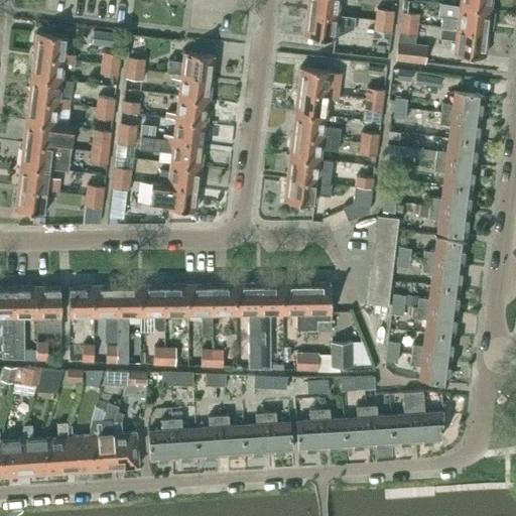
[(308,0),(307,11),(338,15),(340,0),(308,0)]
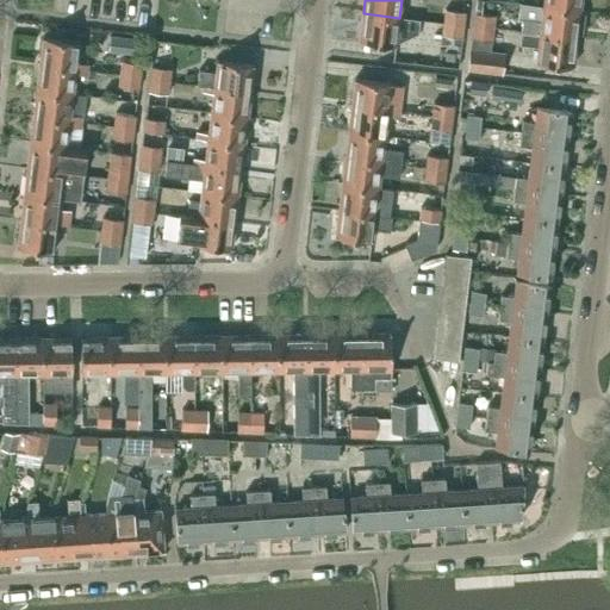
[(474,13),(473,26),(495,29),(496,16),(480,14),(483,0),(481,0),(477,0),(475,13),(474,13)]
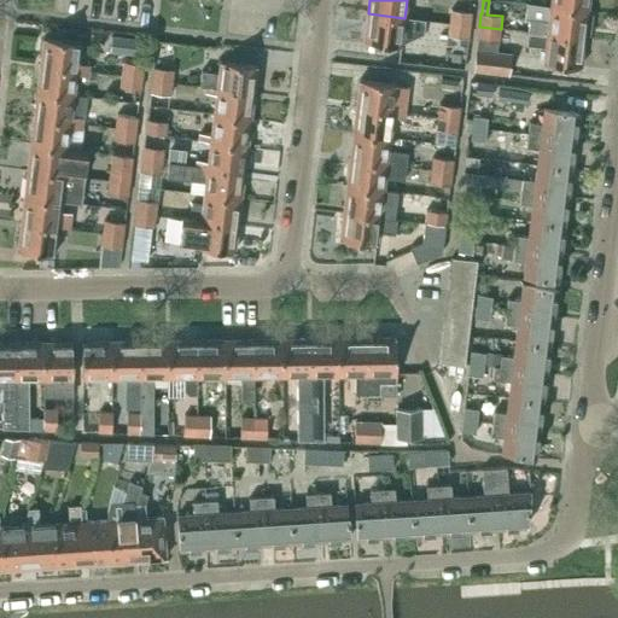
[(551,0),(551,6),(588,10),(589,0),(551,0)]
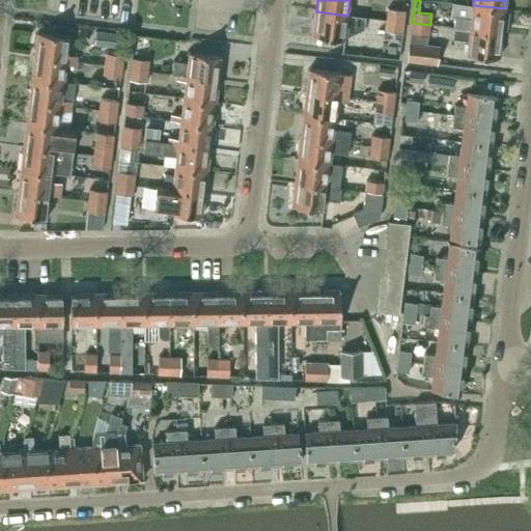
[(455,18),(454,27),(502,33),(505,8),(473,5),(452,3),(450,17),(455,18)]
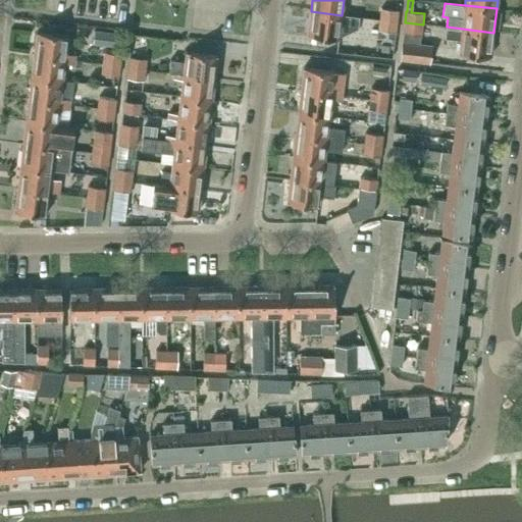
[(380,8),(379,19),(398,21),(399,10),(380,8)]
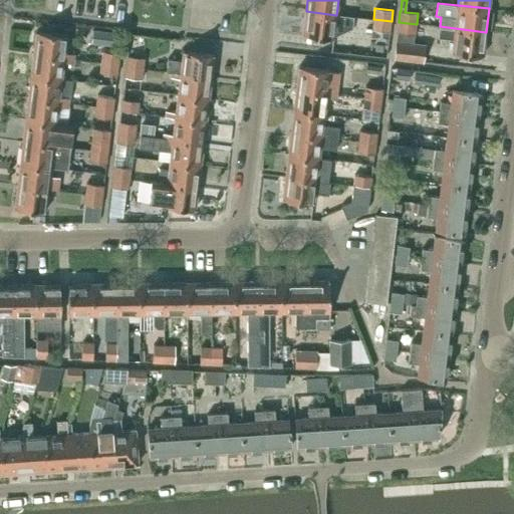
[(336,15),(306,11),(303,35),(333,39),(333,37),(351,28),(353,17),(336,15)]
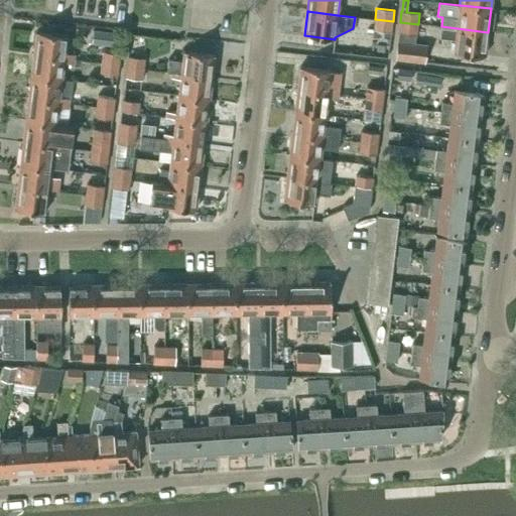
[(393,21),(375,19),(374,29),(392,32),(393,21)]
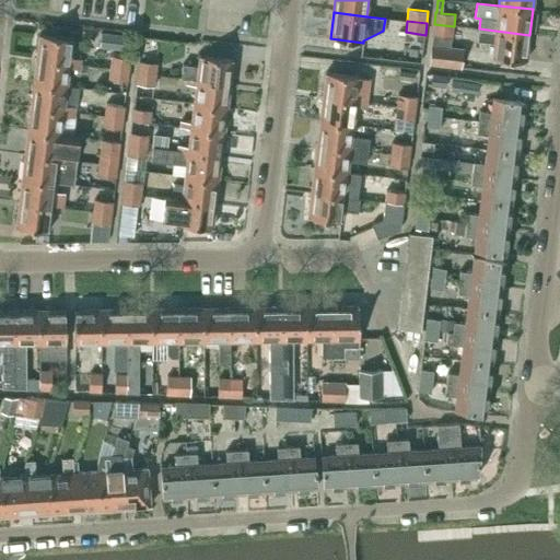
[(434,24),(433,35),(429,65),(462,69),(464,48),(451,47),(453,38),(454,26),(434,24)]
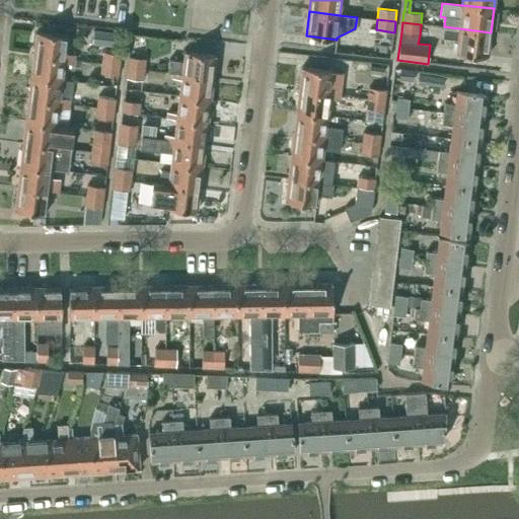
[(442,39),(457,40),(456,53),(488,57),(491,32),(444,26),(442,39)]
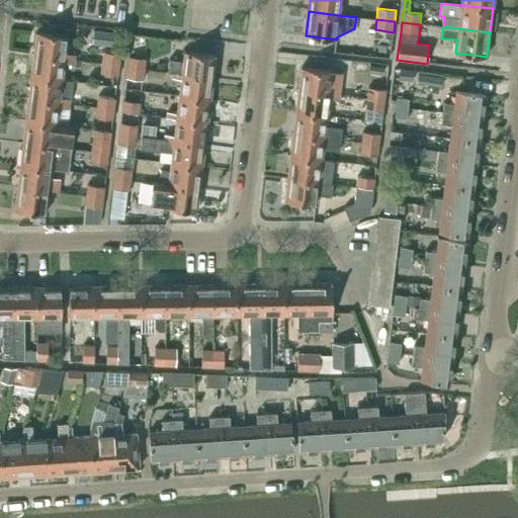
[(91,44),(115,47),(117,32),(93,29),(91,44)]
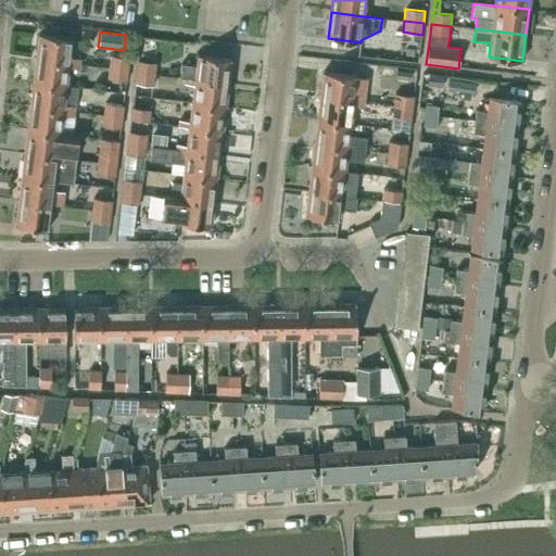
[(37,59),(80,63),(80,58),(71,58),(73,39),(39,35),(37,59)]
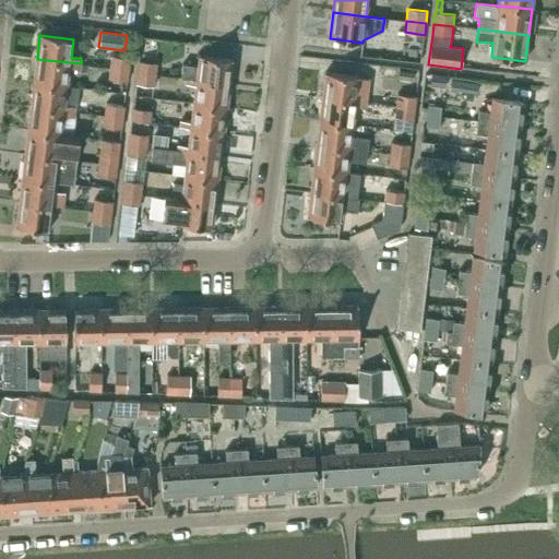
[(230,83),(234,58),(200,54),(199,67),(182,64),(181,76),(230,83)]
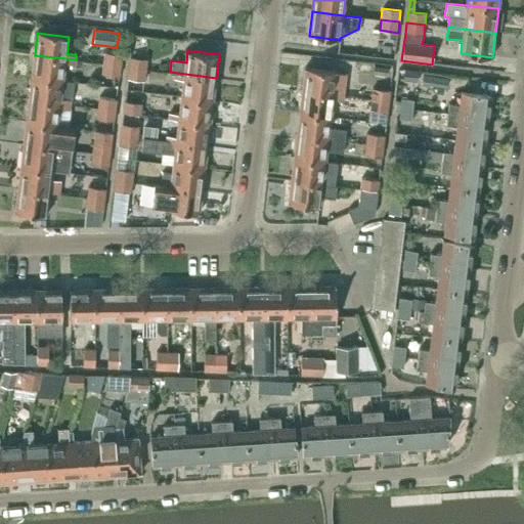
[(104,52),(103,62),(122,64),(123,54),(104,52)]
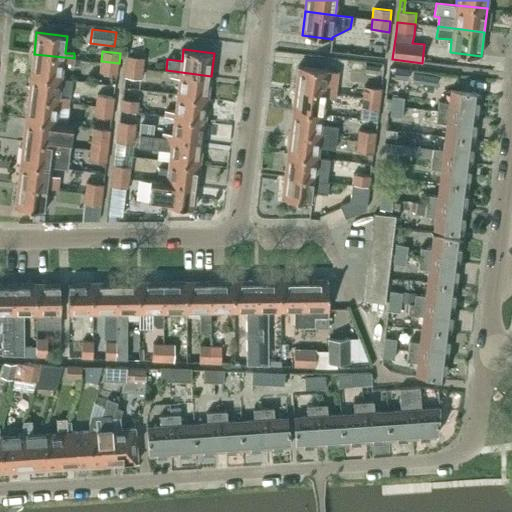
[(34,54),(31,76),(62,79),(64,62),(73,63),(74,58),(34,54)]
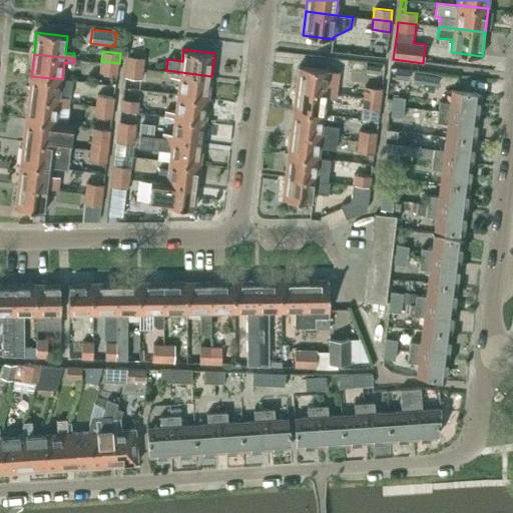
[(127,55),(126,65),(144,67),(145,57),(127,55)]
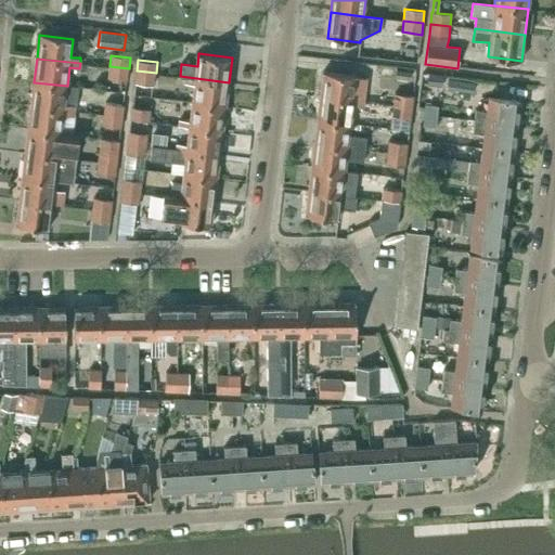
[(129,68),(110,66),(108,78),(128,80),(129,68)]
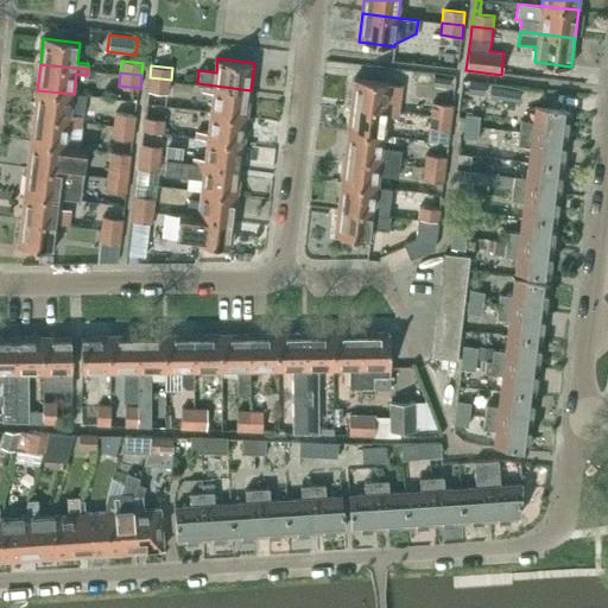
[(432,75),(418,74),(417,84),(431,86),(432,75)]
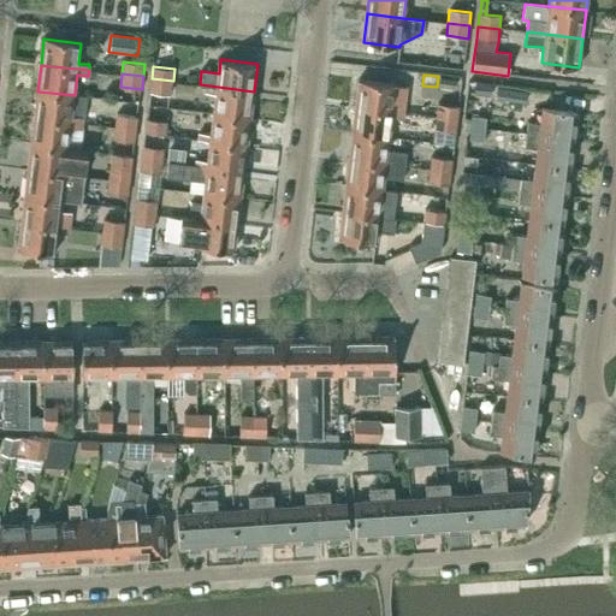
[(456,78),(439,76),(438,86),(455,88),(456,78)]
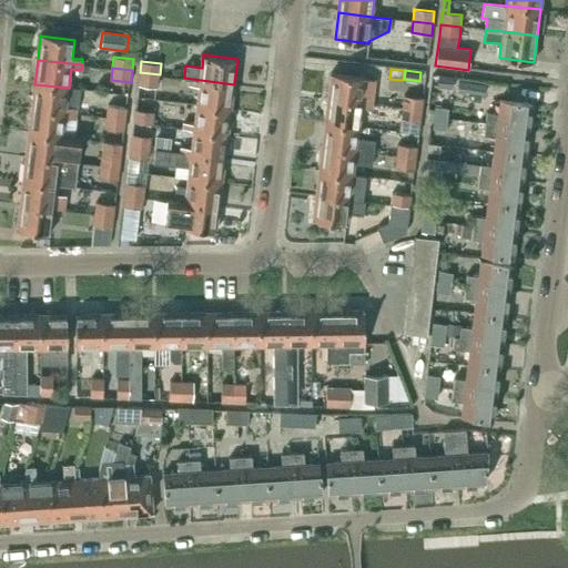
[(160,74),(140,72),(138,85),(158,88),(160,74)]
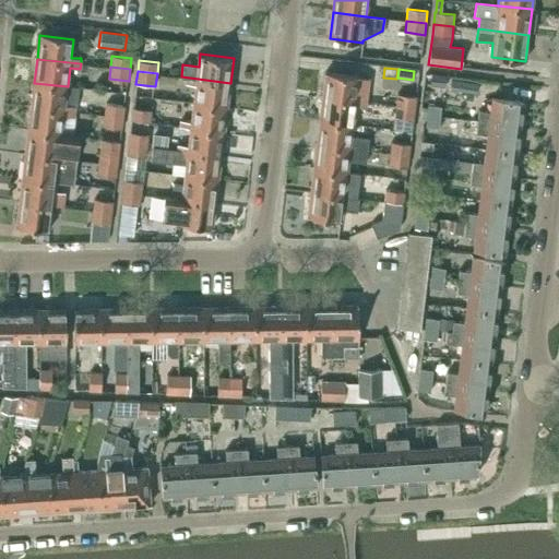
[(325,73),(322,97),(366,103),(367,97),(369,79),(325,73)]
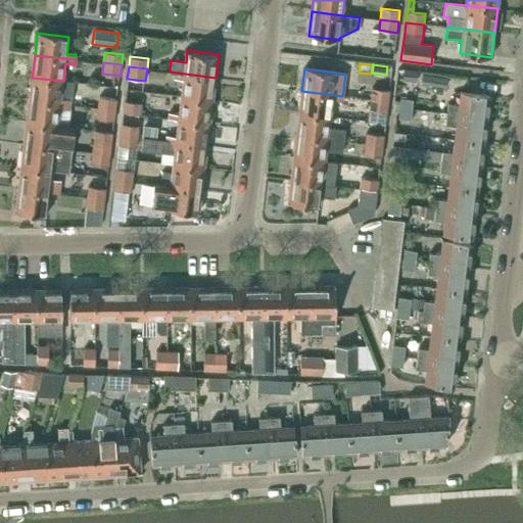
[(419,70),(403,68),(402,81),(418,82),(419,70)]
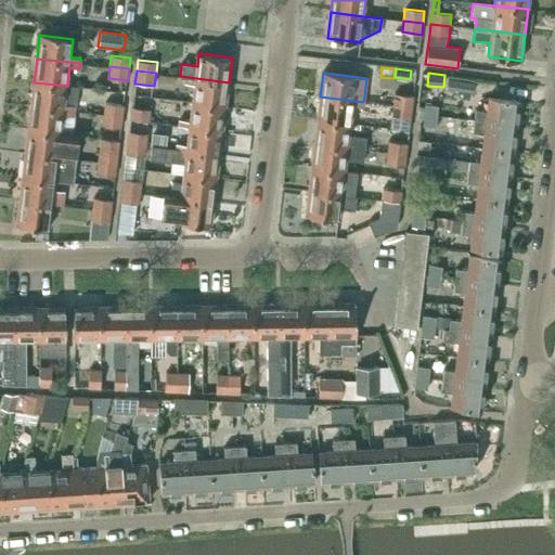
[(195,84),(193,102),(226,105),(229,82),(180,76),(179,79),(184,79),(184,82),(195,84)]
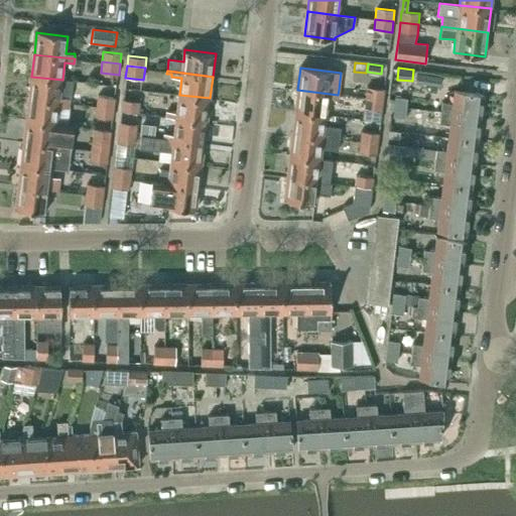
[(417,74),(416,83),(439,86),(440,77),(431,76),(417,74)]
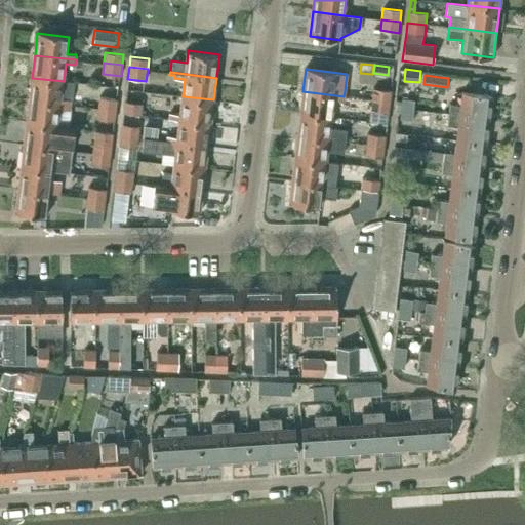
[(29,99),(71,105),(73,83),(64,82),(64,81),(32,78),(29,99)]
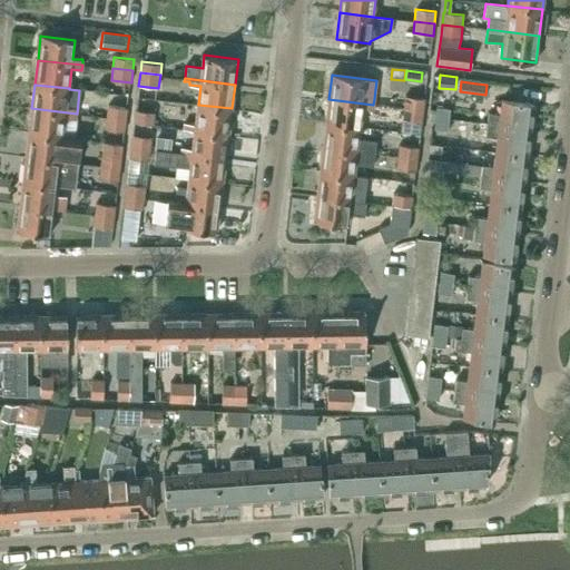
[(405,96),(403,108),(423,110),(425,98),(405,96)]
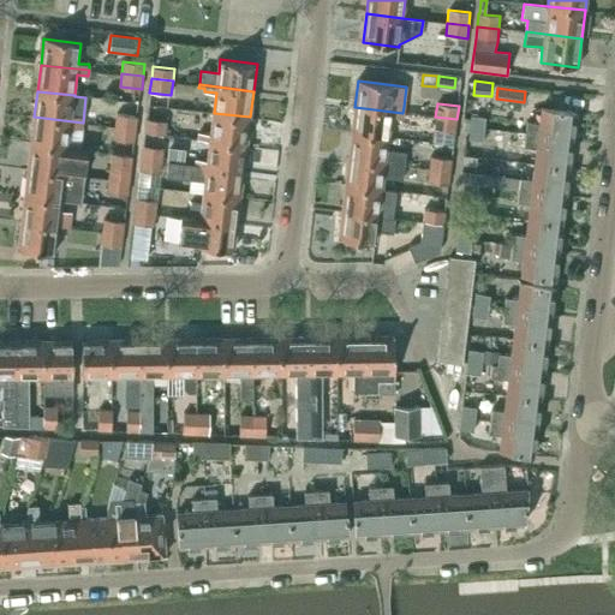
[(351,133),(388,138),(390,118),(402,119),(402,113),(354,107),(351,133)]
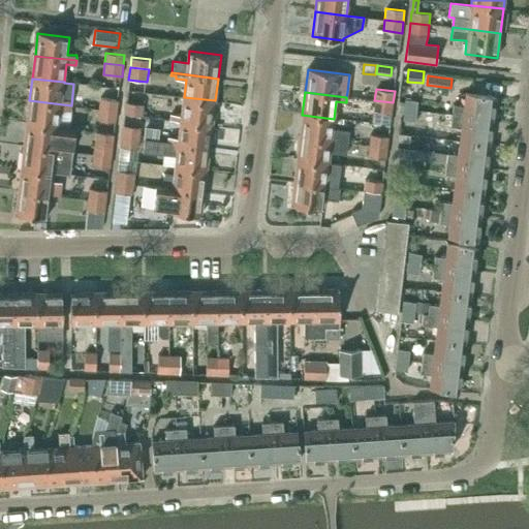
[(452,116),(492,121),(495,96),(465,92),(463,105),(453,104),(452,116)]
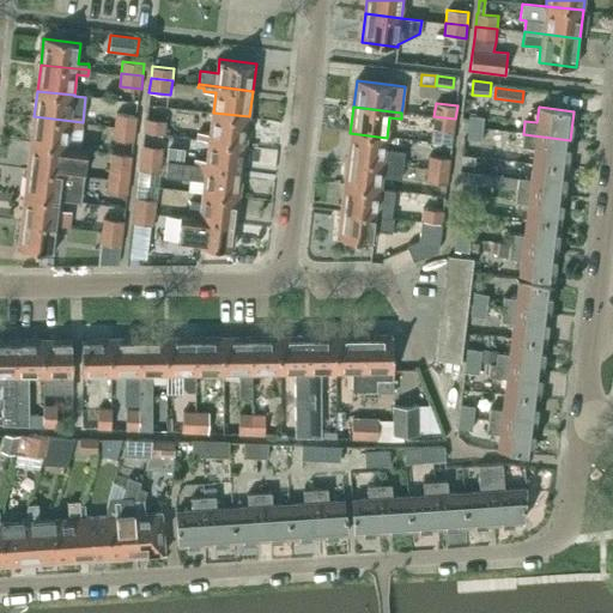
[(249,116),(213,113),(211,133),(199,131),(199,138),(247,143),(249,116)]
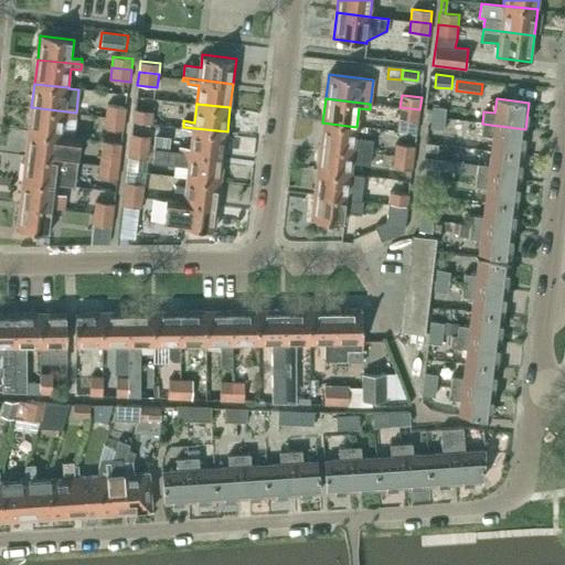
[(107,105),(106,116),(126,118),(127,107),(107,105)]
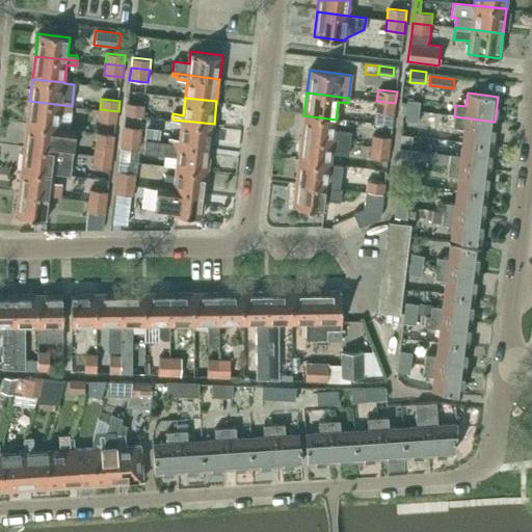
[(29,101),(27,124),(69,129),(71,111),(71,106),(29,101)]
